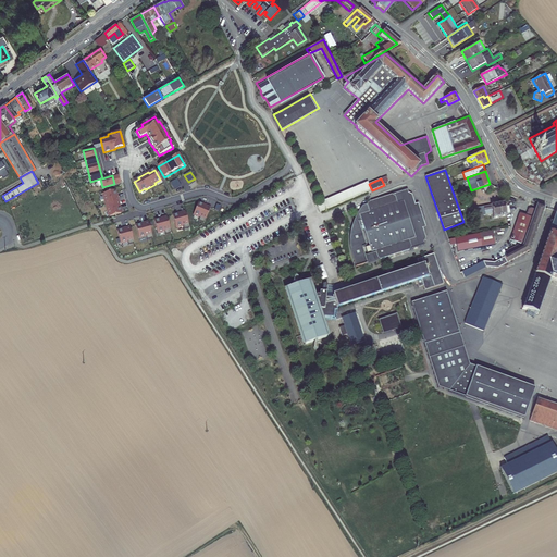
[(177,180),(171,184),(174,190),(181,186),(177,180)]
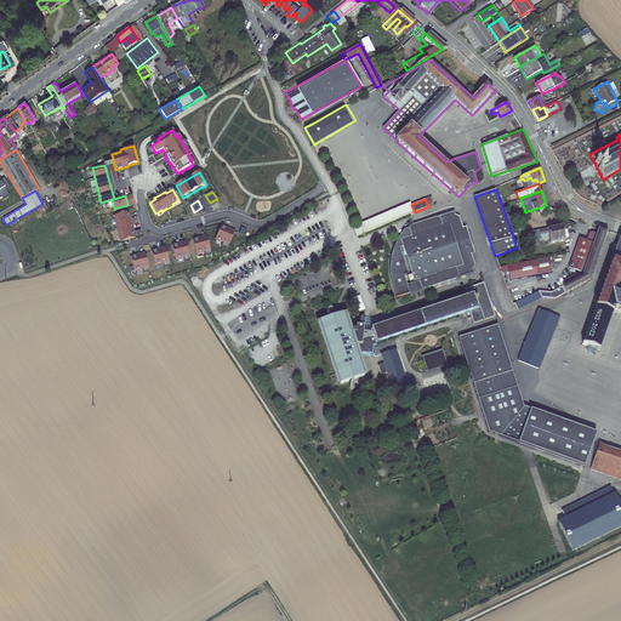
[(358,237),(415,212),(411,205),(410,203),(353,227),(358,237)]
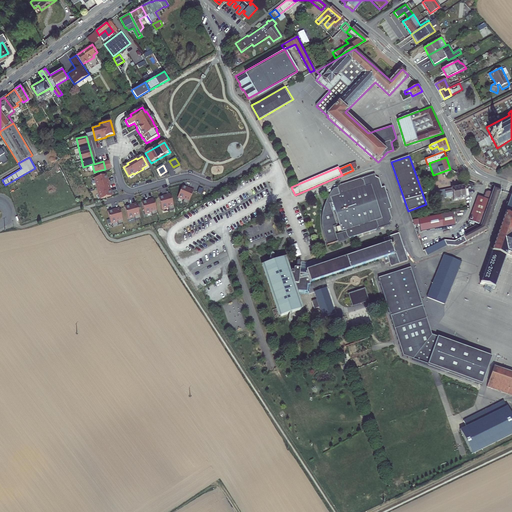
[(100,192),(102,198),(112,195),(111,190),(112,190),(109,178),(108,179),(107,174),(97,176),(98,182),(97,182),(100,192)]
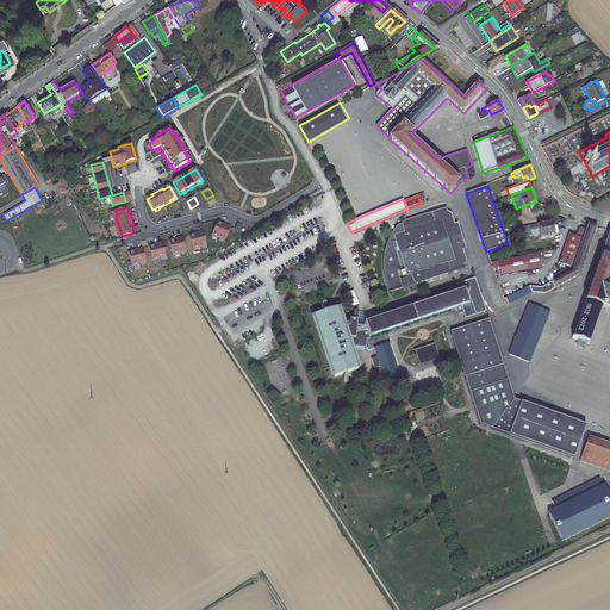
[(416,282),(417,280),(419,282),(449,273),(466,267),(464,263),(467,259),(462,249),(467,249),(466,242),(465,235),(461,229),(459,223),(455,223),(452,212),(447,211),(446,207),(433,211),(408,219),(402,223),(398,224),(394,229),(391,234),(390,238),(387,241),(385,248),(385,254),(384,259),(384,267),(385,272),(386,279),(387,284),(390,291),(399,287),(399,290),(403,290),(408,288),(412,286),(414,285),(416,282)]
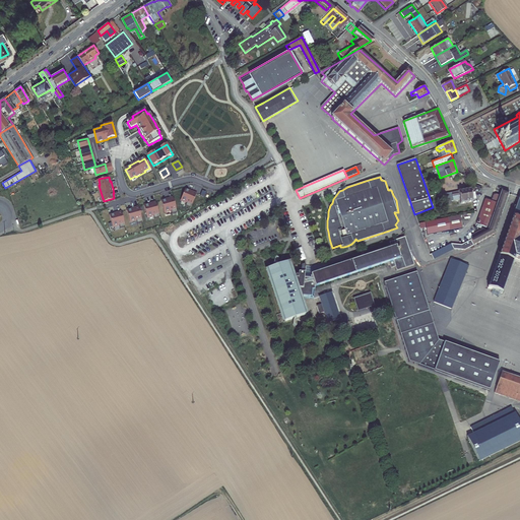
[(471,188),(443,193),(445,207),(454,205),(453,202),(460,201),(461,204),(473,201),(471,188)]
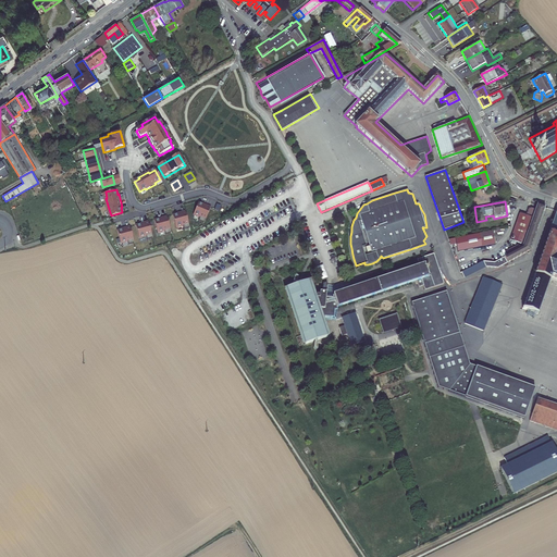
[(200,221),(206,223),(212,208),(206,205),(200,202),(195,214),(201,218),(200,221)]
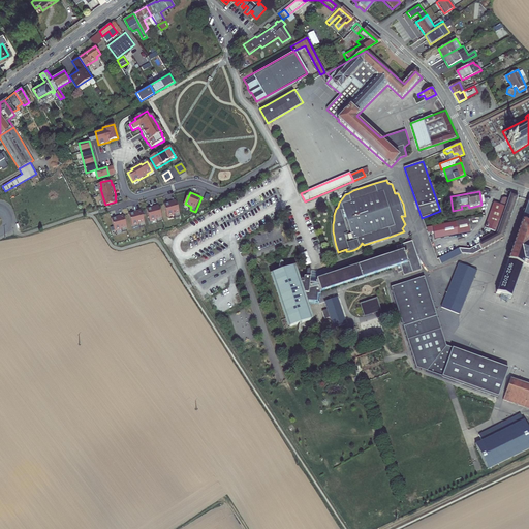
[(481,243),(478,244),(481,249),(504,237),(518,196),(510,194),(508,199),(497,231),(496,234),(494,237),(481,243)]
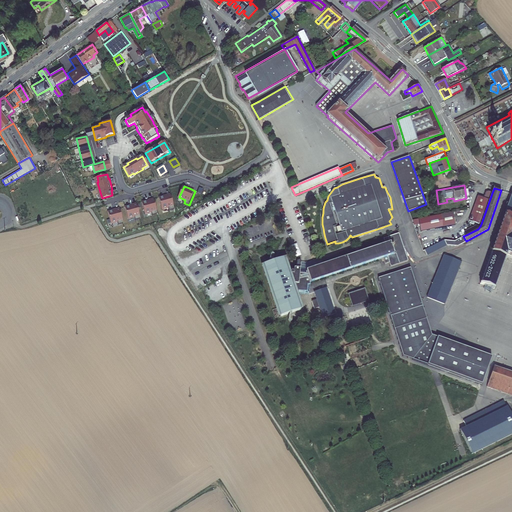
[(481,224),(492,193),(487,191),(484,198),(478,195),(469,220),(481,224)]
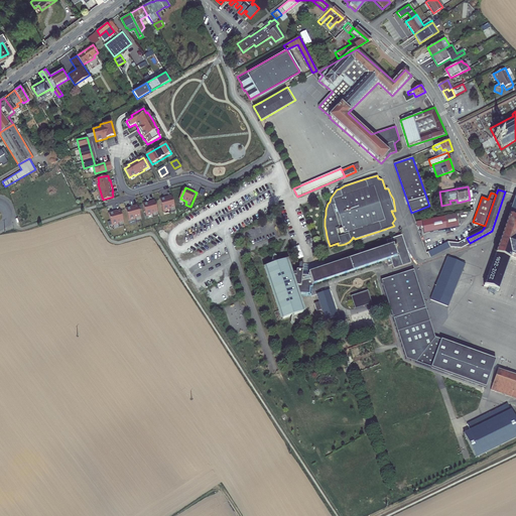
[(171,211),(177,210),(172,195),(166,197),(160,199),(164,210),(170,208),(171,211)]
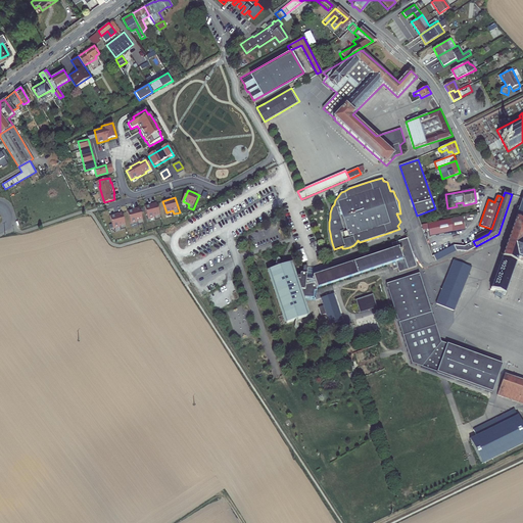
[(522,198),(522,199),(502,260),(500,259),(498,263),(501,264),(490,290),(497,293),(505,296),(517,262),(522,264),(522,198)]
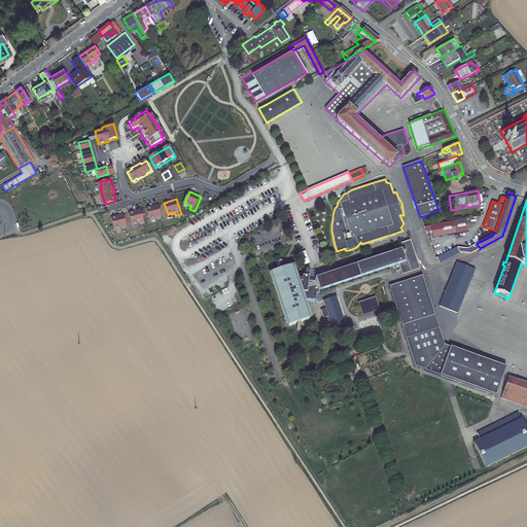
[(156,220),(163,219),(159,204),(151,206),(151,205),(146,207),(149,219),(155,217),(156,220)]
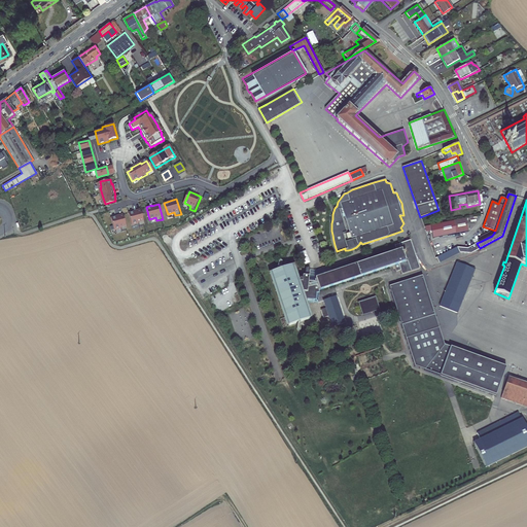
[(139,225),(144,223),(140,209),(134,210),(129,211),(132,223),(138,222),(139,225)]
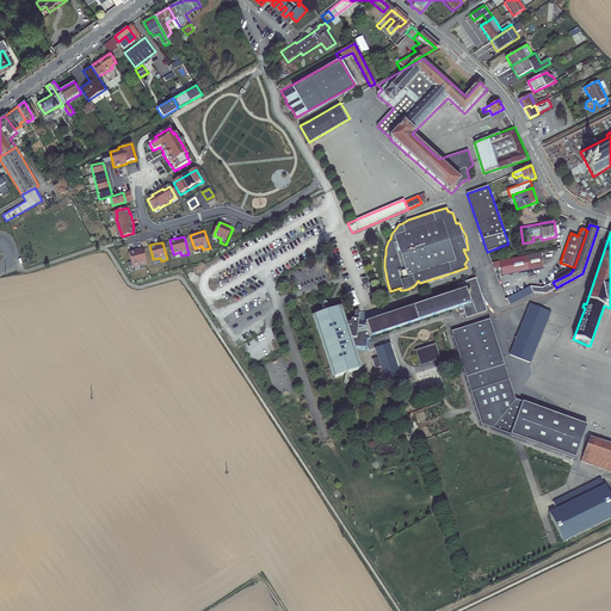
[(141,266),(147,265),(142,247),(135,250),(128,251),(133,265),(140,263),(141,266)]
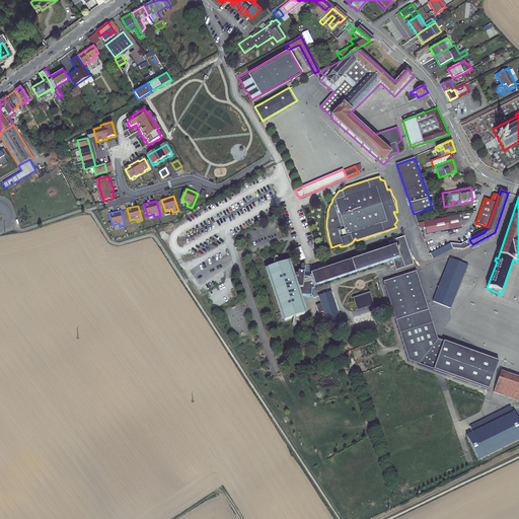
[(459,215),(447,218),(449,230),(462,227),(459,215)]
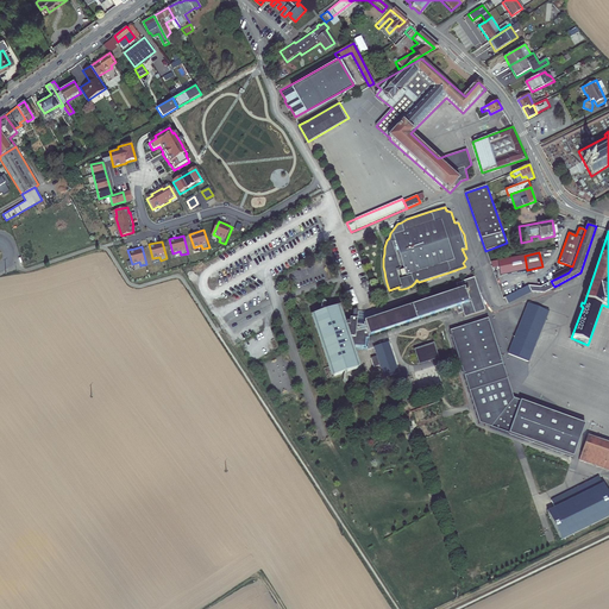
[(552,276),(554,280),(569,272),(566,268),(552,276)]
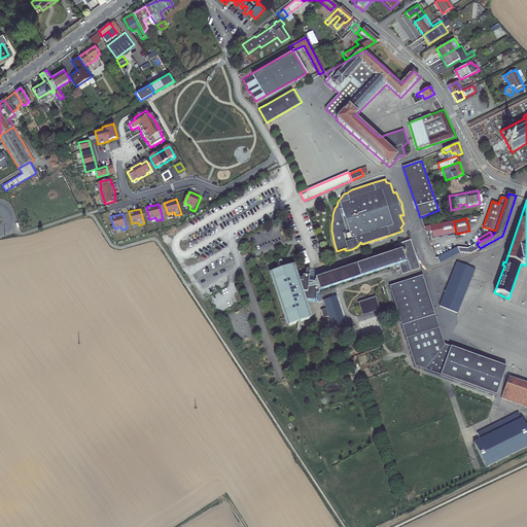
[(269,271),(287,326),(313,317),(308,303),(318,303),(320,290),(395,266),(397,271),(400,270),(401,274),(421,268),(411,239),(399,243),(401,247),(316,275),(316,278),(315,280),(315,269),(310,269),(310,267),(306,267),(305,273),(304,274),(301,276),(301,277),(295,262),(282,266),(269,271)]
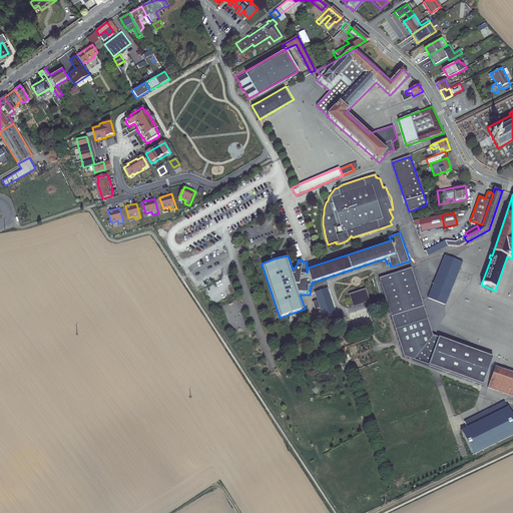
[(450,241),(445,240),(448,245),(459,246),(467,241),(464,236),(455,241),(450,241)]
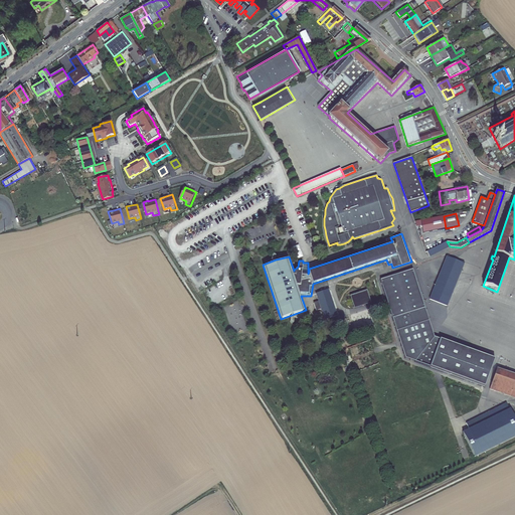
[(431,256),(450,246),(447,241),(440,245),(427,251),(431,256)]
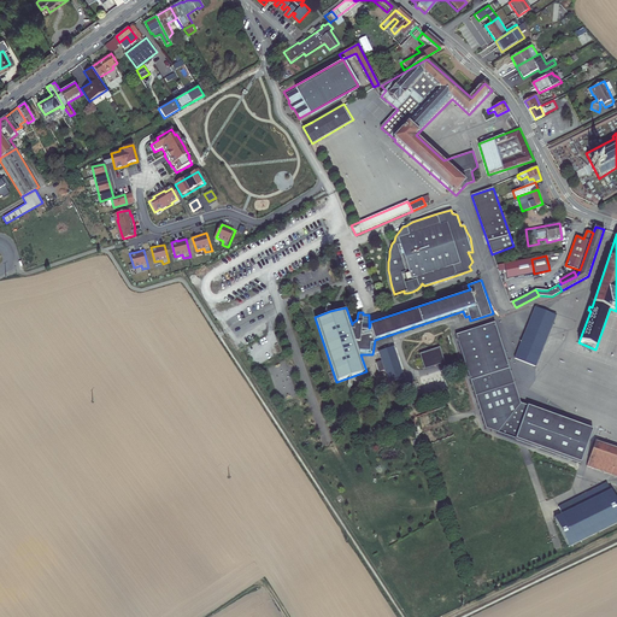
[(358,293),(351,295),(357,310),(363,307),(358,293)]
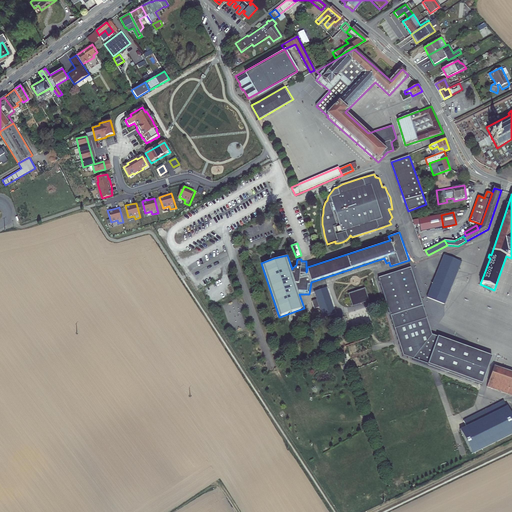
[(451,257),(444,255),(427,299),(446,306),(463,262),(451,257)]
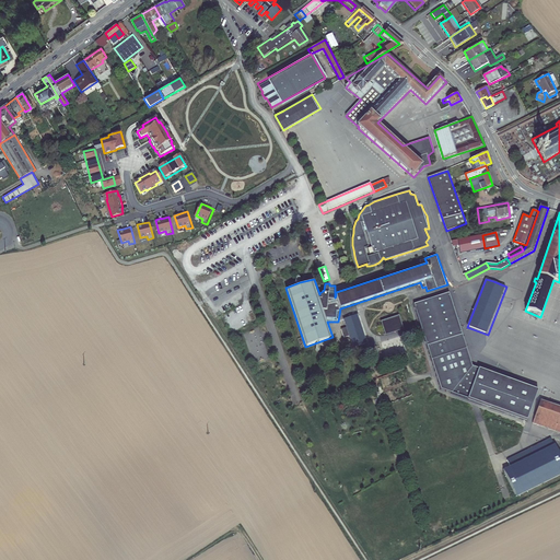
[(450,292),(415,303),(432,359),(441,387),(453,392),(468,397),(480,366),(479,368),(473,365),(450,292)]
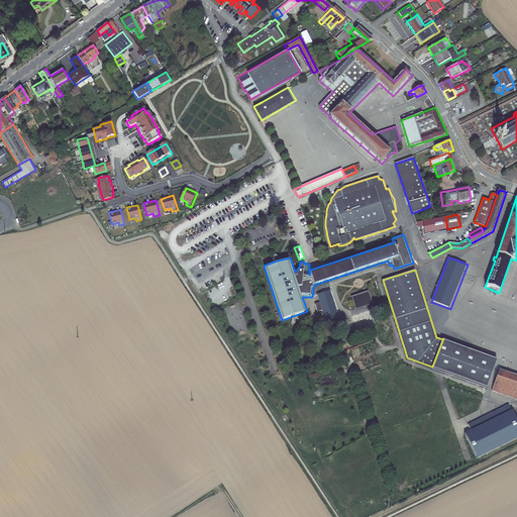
[(356,287),(374,282),(372,274),(353,280),(356,287)]
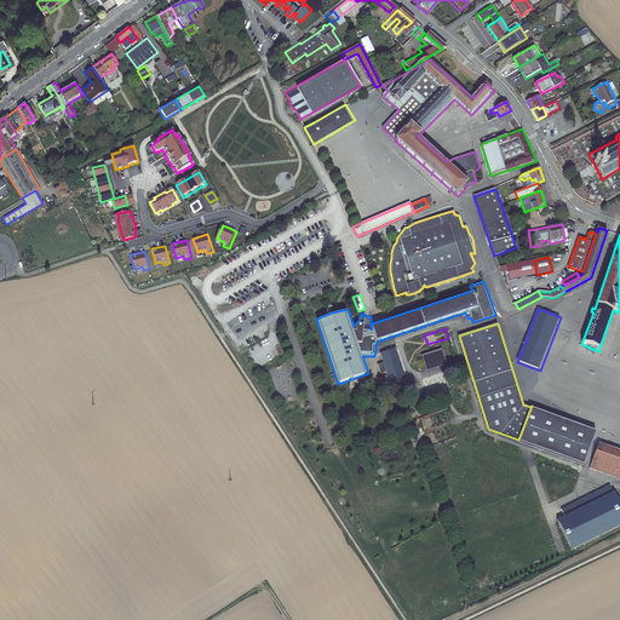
[(407,380),(396,348),(380,352),(384,362),(377,365),(380,374),(386,372),(391,385),(407,380)]
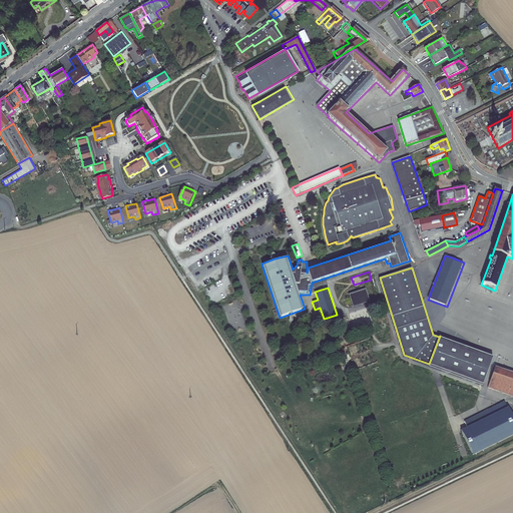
[(344,288),(336,291),(339,300),(347,297),(344,288)]
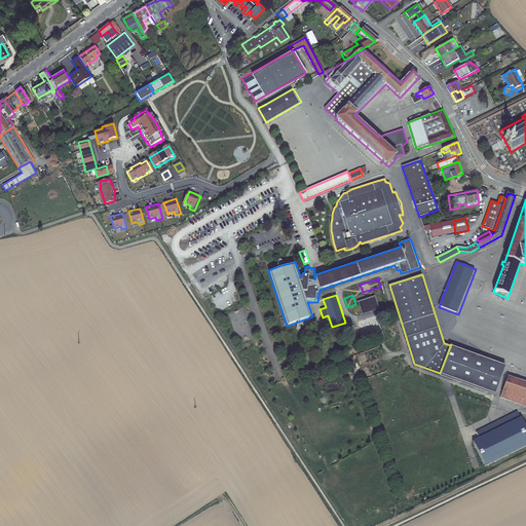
[(375,295),(359,301),(363,313),(380,308),(375,295)]
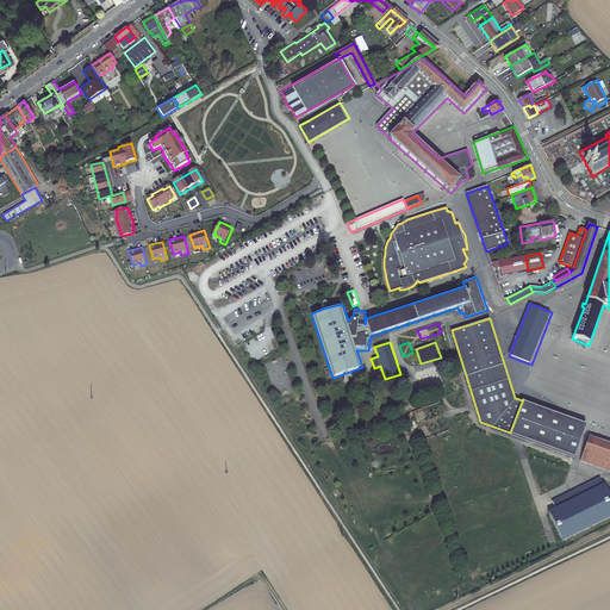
[(439,366),(415,373),(422,396),(444,388),(439,366)]
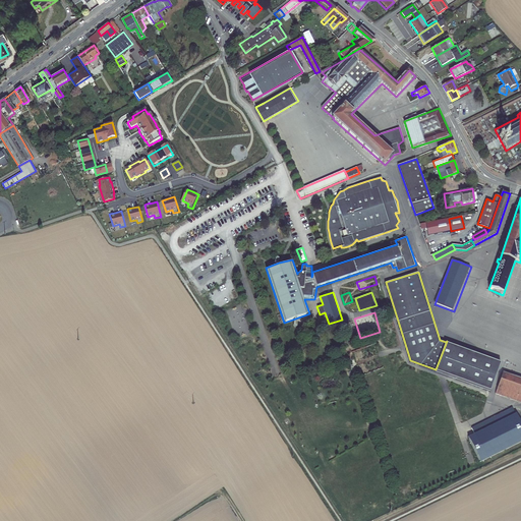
[(502,361),(447,341),(436,369),(436,370),(490,391),(502,361)]
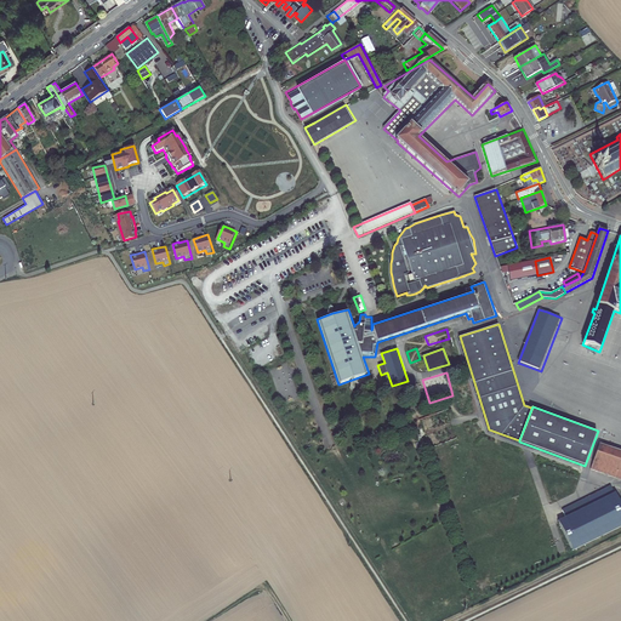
[(620,450),(598,442),(590,467),(620,477),(620,450)]
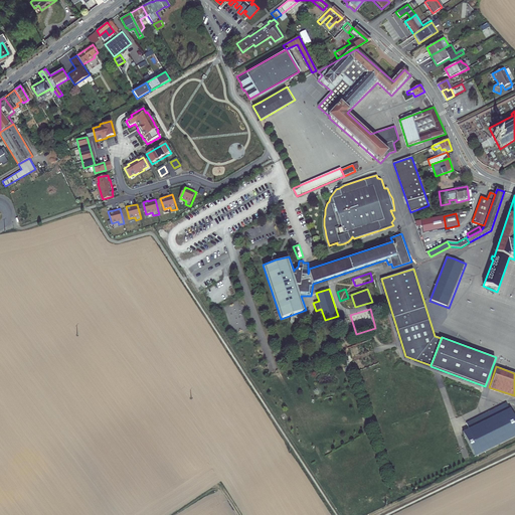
[(464,431),(476,457),(514,436),(514,414),(511,407),(509,408),(506,402),(466,422),(469,427),(464,431)]
